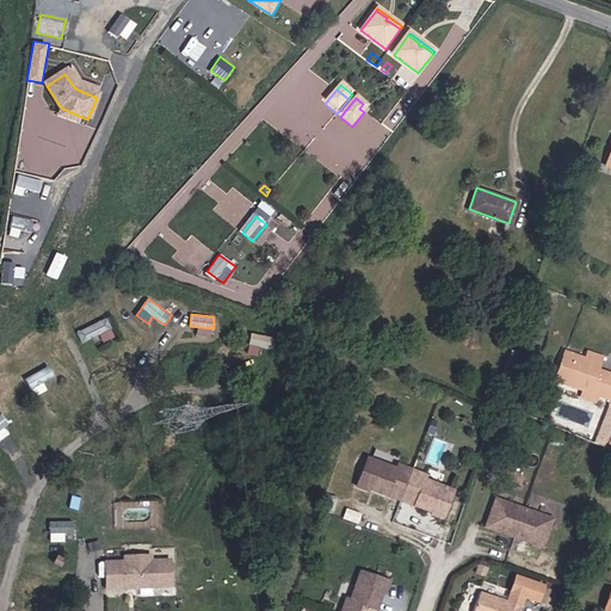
[(82,343),(99,334),(104,341),(116,335),(107,316),(78,331),(82,343)]
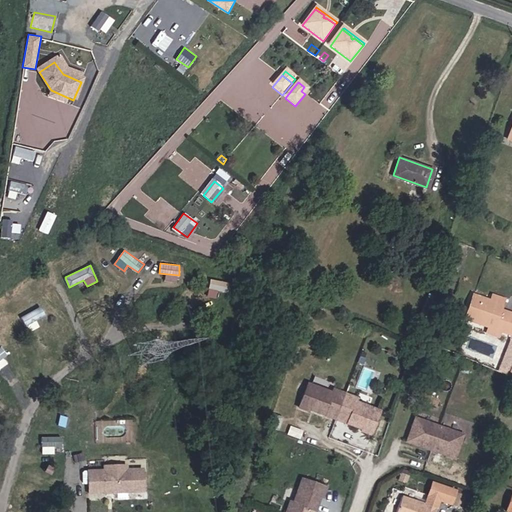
[(208,297),(221,298),(222,280),(210,279),(208,297)]
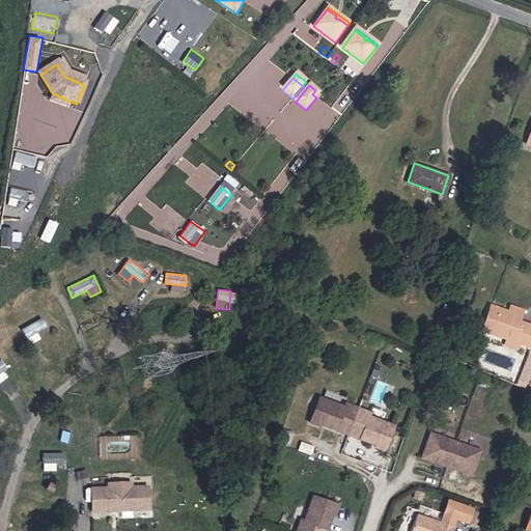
[(508,311),(490,305),(481,330),(506,338),(518,342),(530,346),(530,344),(530,325),(527,324),(524,333),(515,330),(520,315),(508,311)]
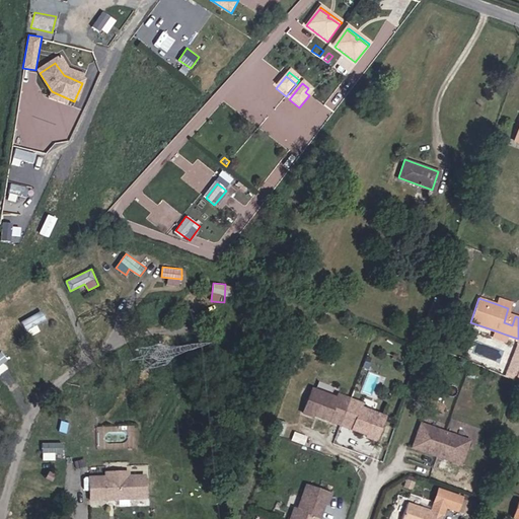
[(497,304),(508,308),(510,303),(499,299),(497,304)]
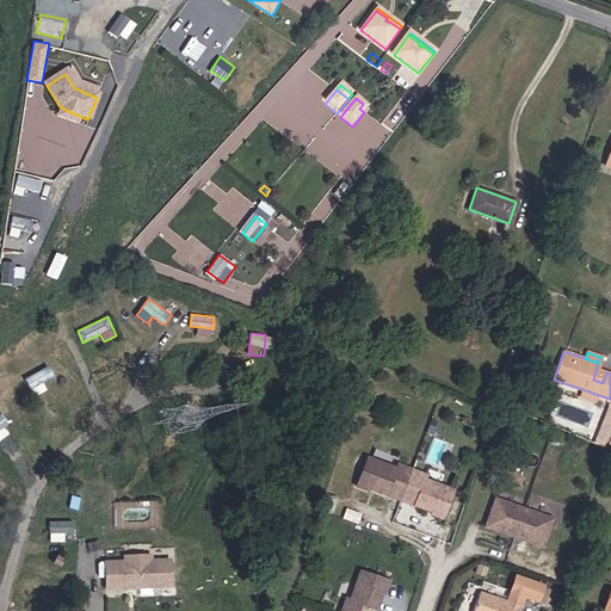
[(508,383),(514,365),(506,362),(499,380),(508,383)]
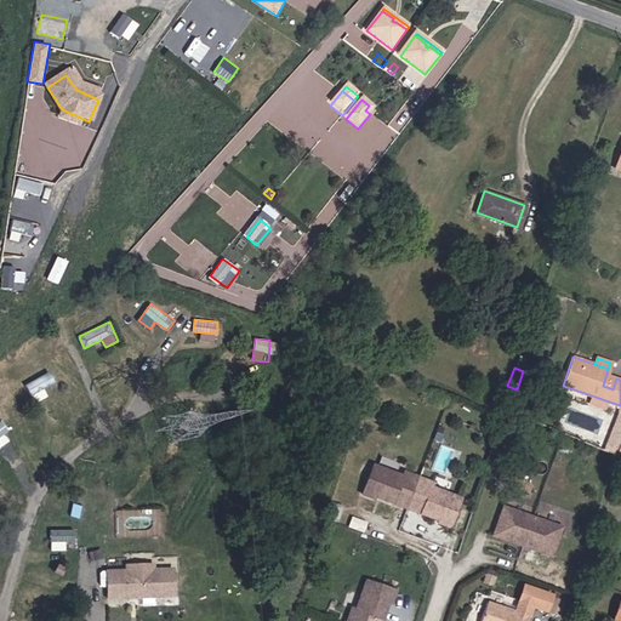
[(26,385),(36,402),(49,396),(44,388),(56,382),(50,370),(26,385)]
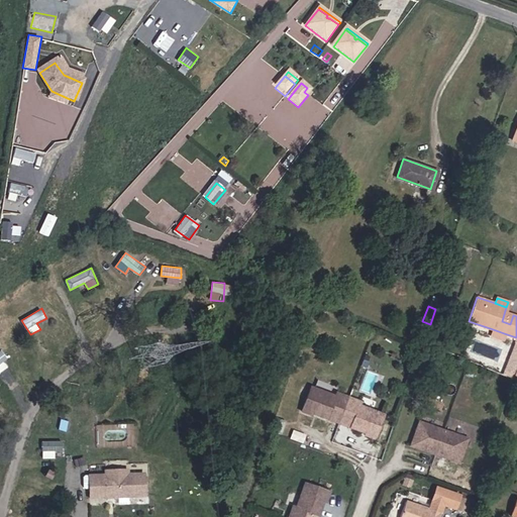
[(422,321),(418,331),(426,334),(430,324),(422,321)]
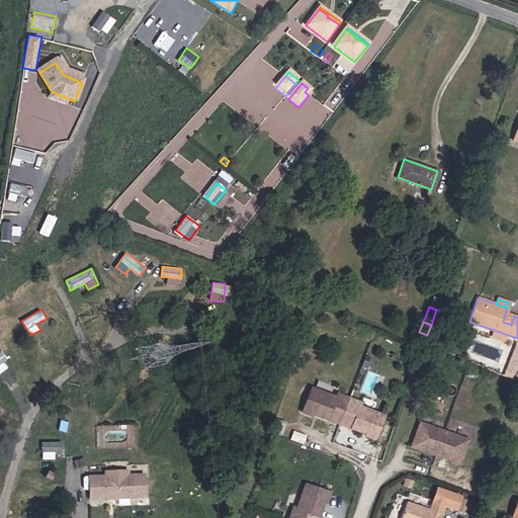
[(503,340),(505,334),(494,330),(492,336),(503,340)]
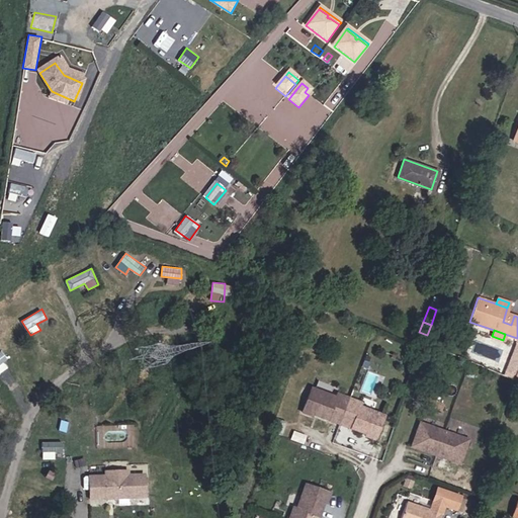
[(517,371),(517,368),(517,342),(508,368),(517,371)]
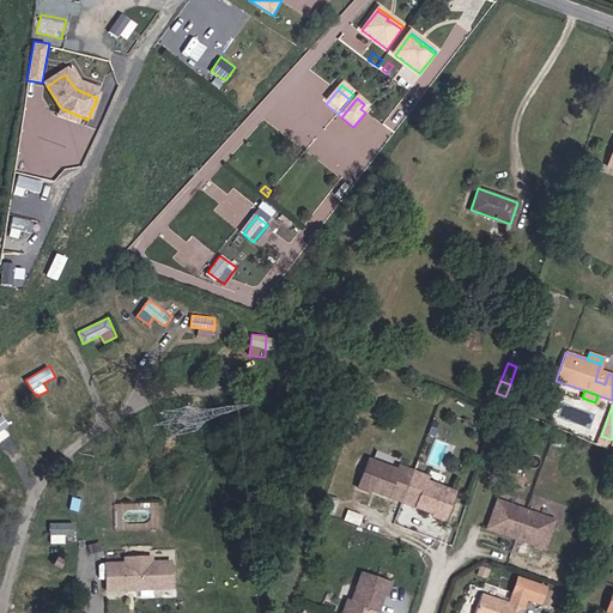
[(608,448),(612,439),(601,436),(598,443),(608,448)]
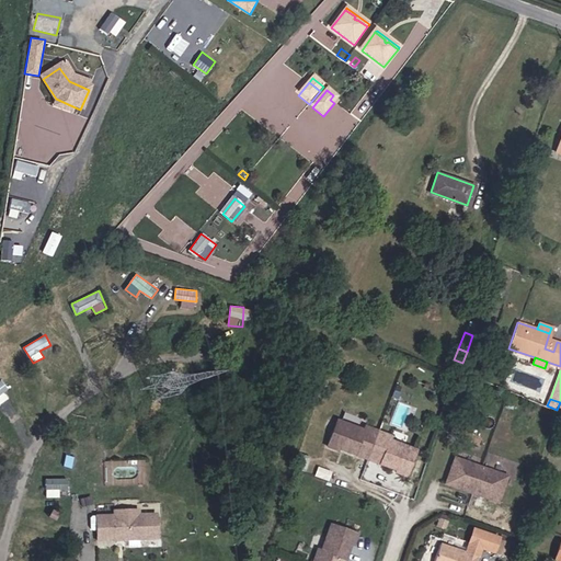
[(368,458),(378,432),(365,426),(363,431),(338,421),(328,447),(339,450),(340,448),(368,458)]
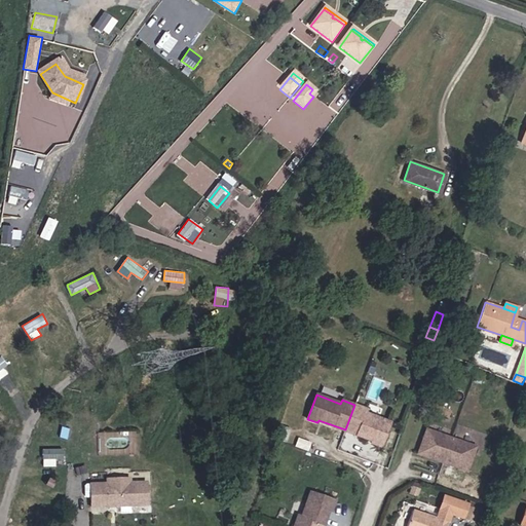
[(354,405),(345,429),(373,440),(372,443),(382,446),(390,422),(367,413),(368,409),(354,405)]
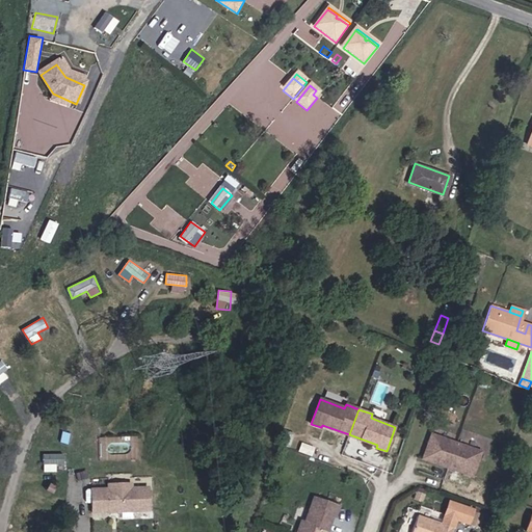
[(455,419),(441,413),(439,418),(452,424),(455,419)]
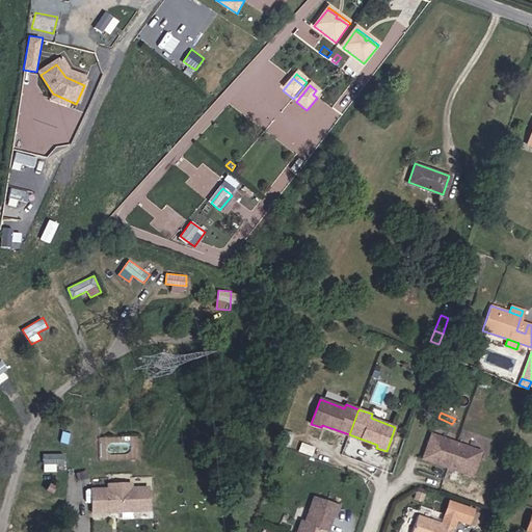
[(468,474),(476,450),(426,433),(418,457),(468,474)]
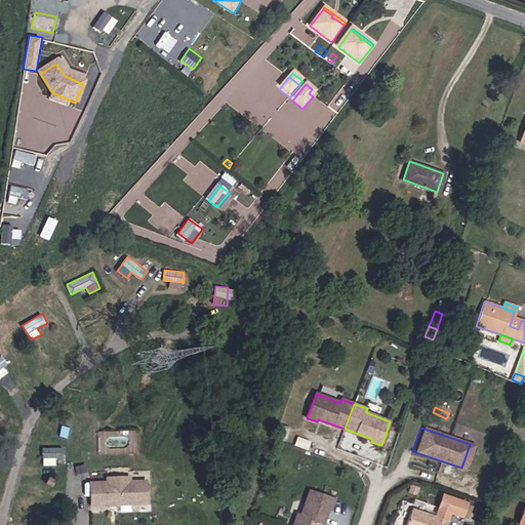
[(43,465),(55,465),(55,456),(64,457),(64,448),(43,447),(43,465)]
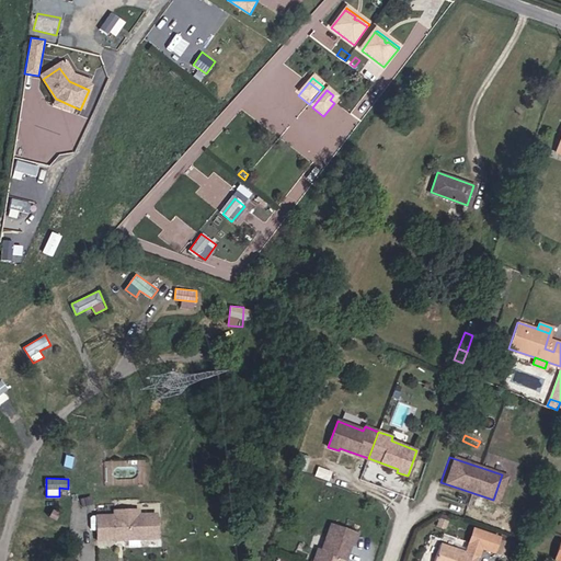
[(156,539),(155,516),(137,516),(137,512),(114,513),(114,517),(96,517),(98,541),(116,540),(116,535),(125,535),(125,540),(156,539)]
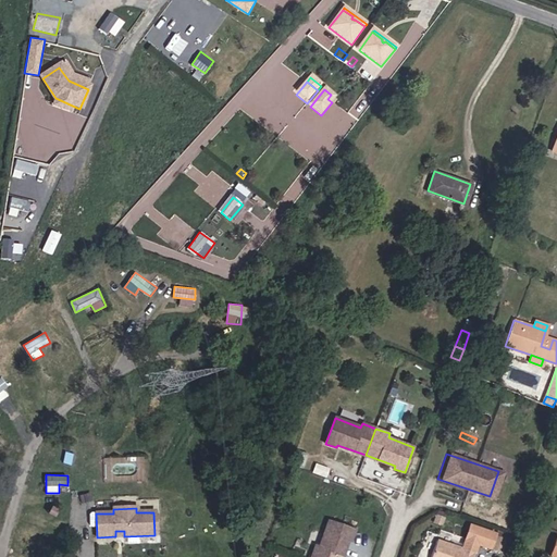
[(355,530),(332,521),(322,546),(318,545),(312,556),(339,556),(346,540),(350,541),(355,530)]
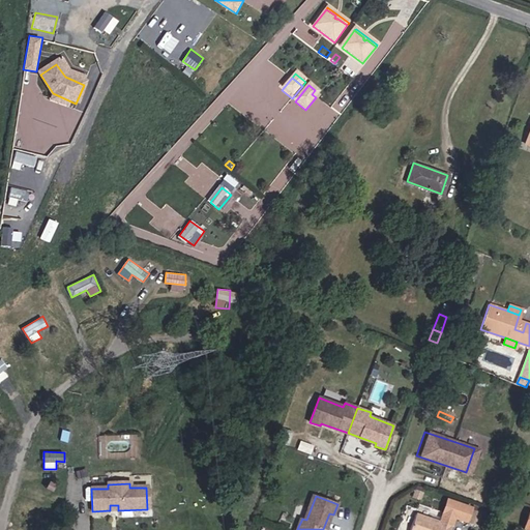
[(416,513),(410,529),(446,529),(448,525),(452,517),(464,521),(468,507),(446,500),(441,513),(438,522),(416,513)]
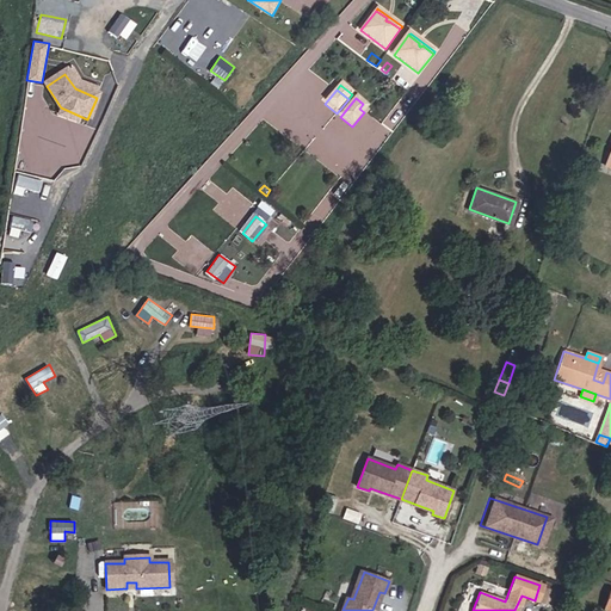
[(609,610),(610,606),(610,599),(597,594),(590,610),(609,610)]
